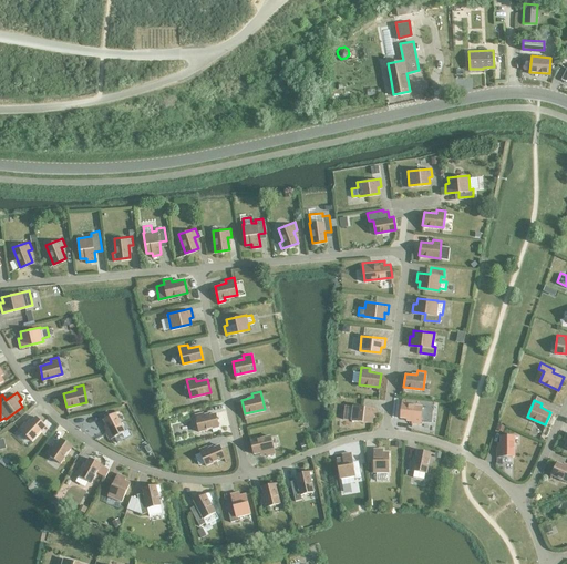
[(402,402),(400,416),(412,418),(411,421),(420,422),(420,419),(431,420),(432,408),(422,407),(422,404),(402,402)]
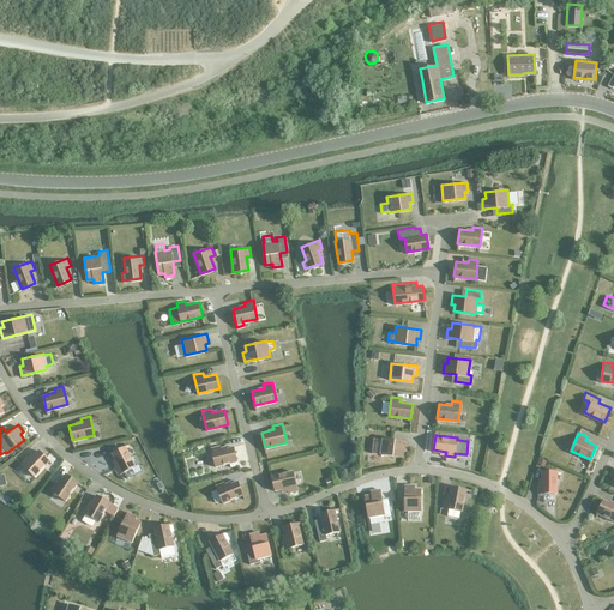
[(373,438),(371,451),(380,452),(380,453),(403,456),(403,450),(407,450),(408,441),(383,438),(373,438)]
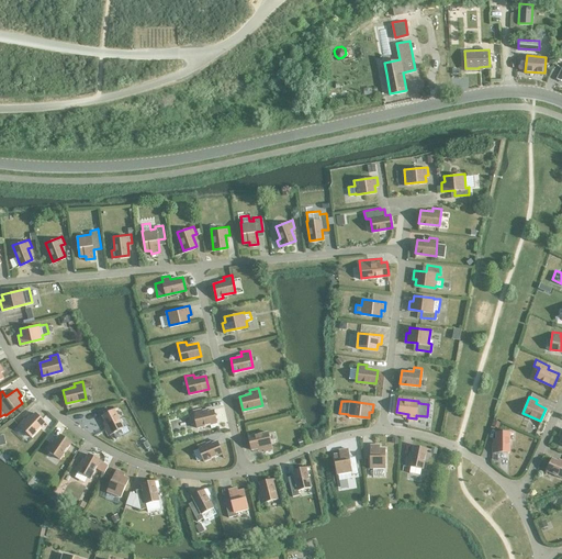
[(104,426),(108,434),(123,426),(114,407),(102,414),(108,425),(104,426)]
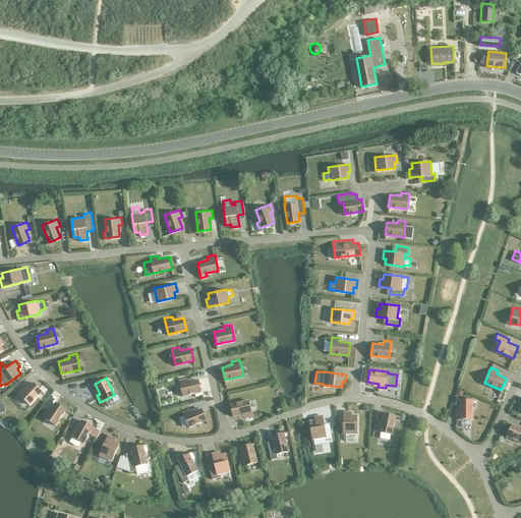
[(195,395),(200,394),(201,394),(197,379),(187,381),(186,378),(179,379),(182,395),(194,392),(195,395)]
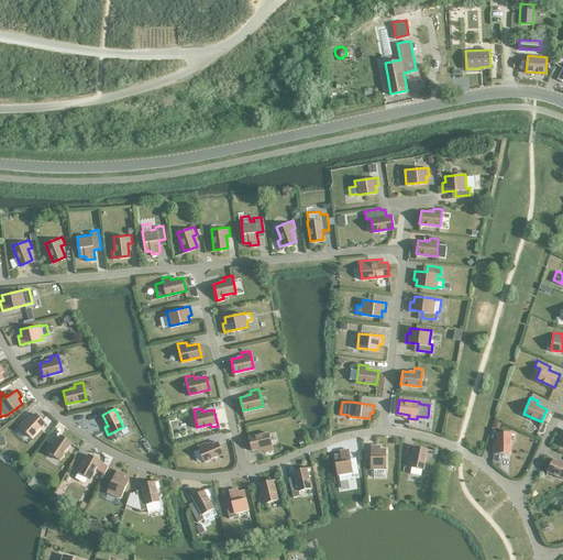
[(24,418),(19,424),(31,436),(45,421),(35,412),(28,420),(24,418)]
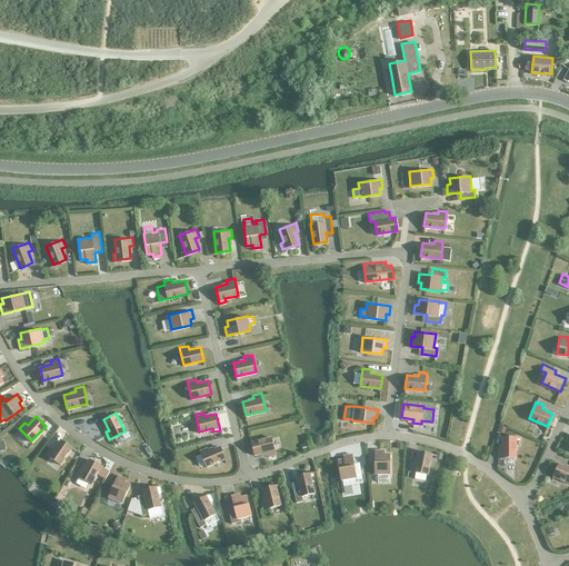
[(251,440),(255,454),(266,452),(267,455),(276,453),(271,436),(251,440)]
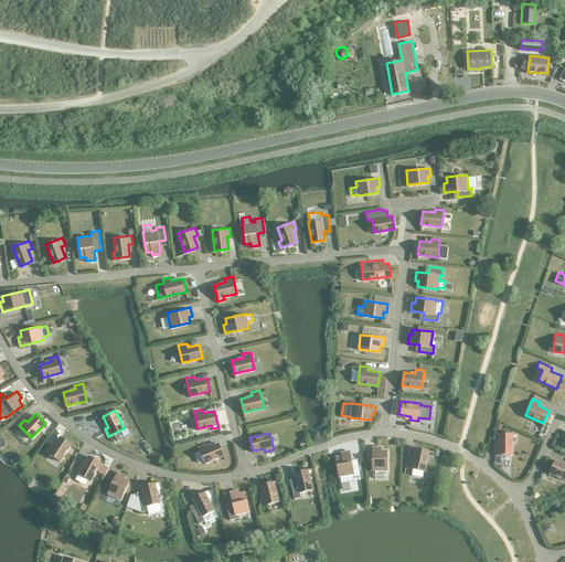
[(499,445),(494,445),(494,453),(500,453),(500,460),(510,460),(510,453),(512,453),(512,433),(499,433),(499,445)]
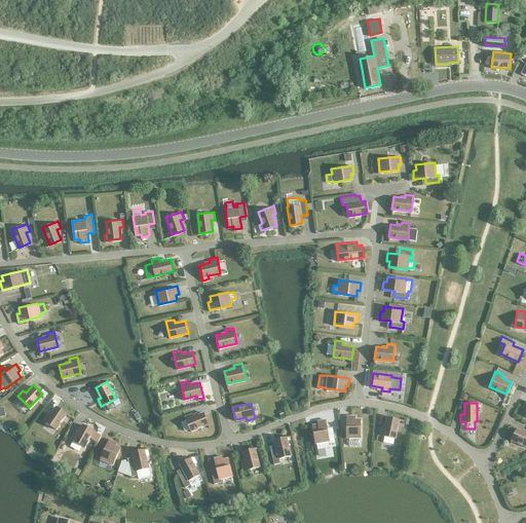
[(46,412),(42,418),(55,427),(67,412),(55,405),(49,414),(46,412)]
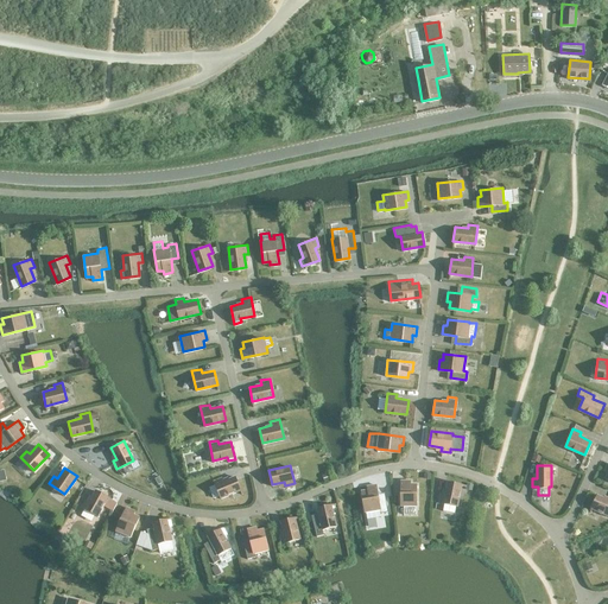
[(223,479),(221,476),(213,479),(221,497),(241,489),(235,475),(223,479)]
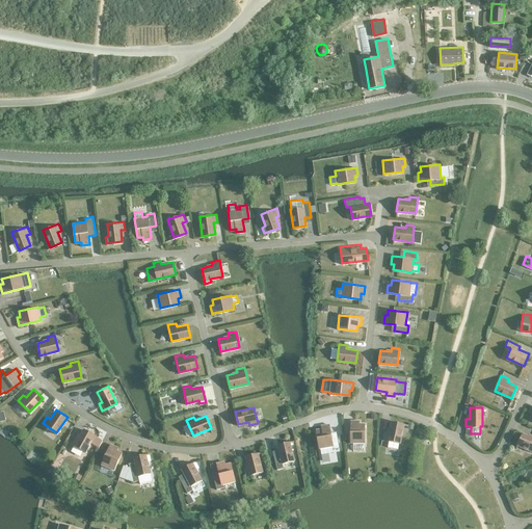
[(350,419),(350,442),(364,442),(364,422),(358,422),(358,419),(350,419)]
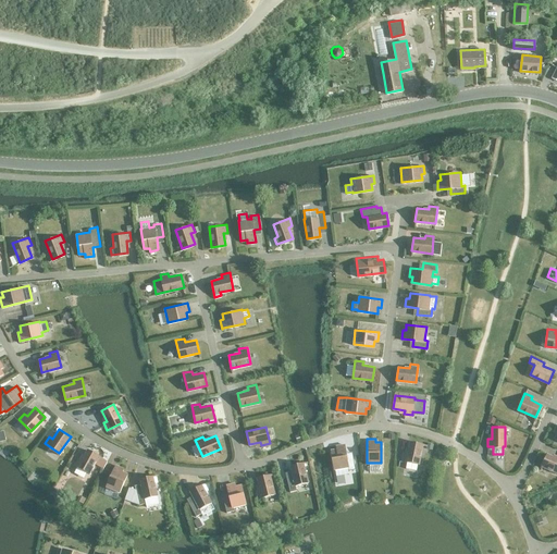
[(404,452),(401,459),(407,460),(405,467),(416,469),(417,463),(419,463),(422,443),(409,441),(407,452),(404,452)]
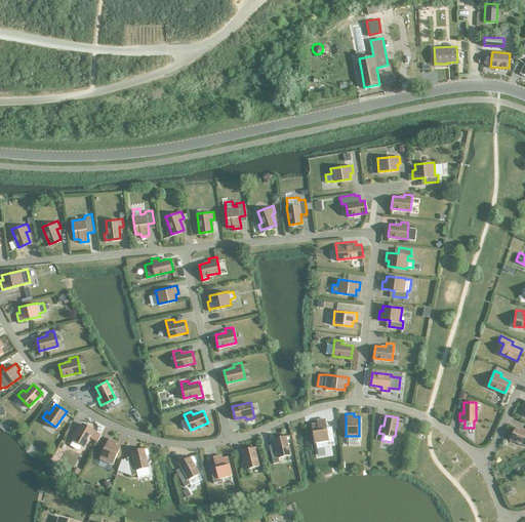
[(317,422),(312,423),(315,442),(316,441),(317,447),(324,445),(323,440),(327,439),(328,442),(334,441),(332,428),(326,429),(324,417),(317,418),(317,422)]
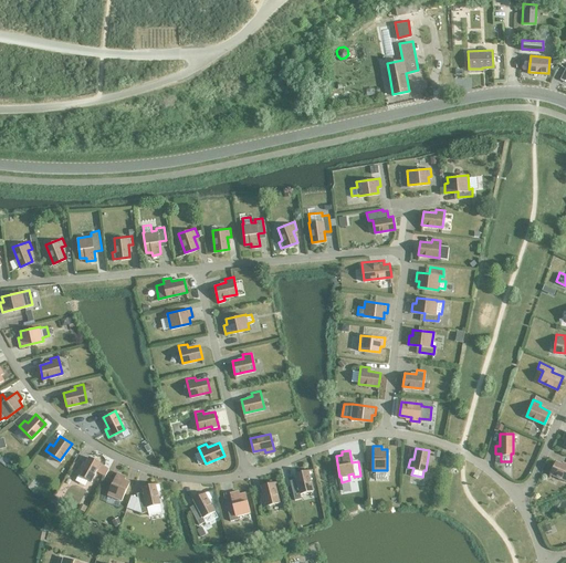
[(80,465),(75,471),(91,480),(101,462),(88,456),(83,466),(80,465)]
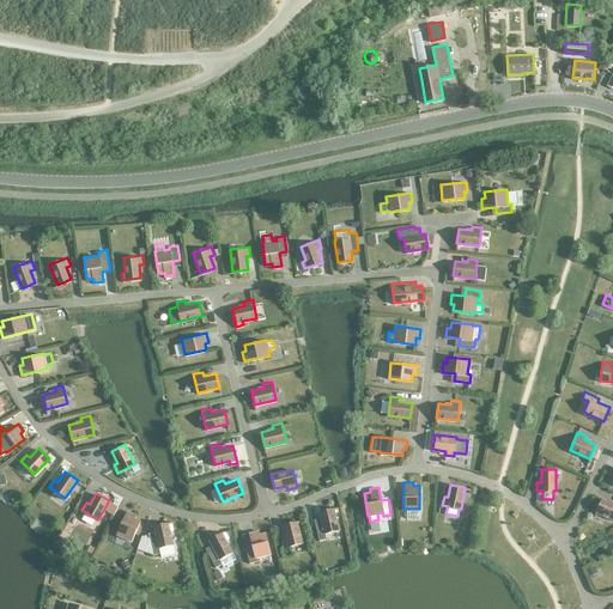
[(612,518),(612,503),(602,498),(596,511),(612,518)]
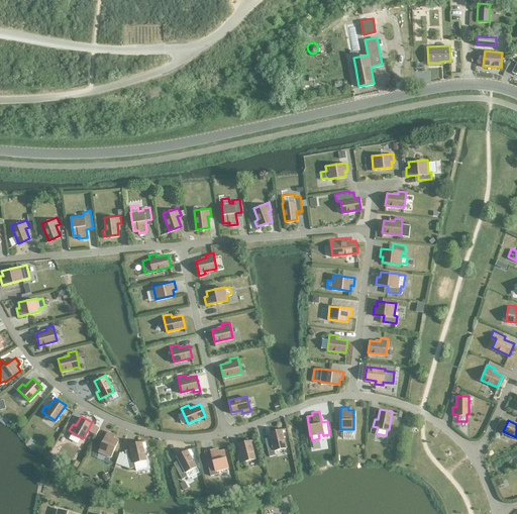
[(266,440),(269,454),(275,453),(274,449),(286,446),(282,428),(270,431),(272,439),(266,440)]
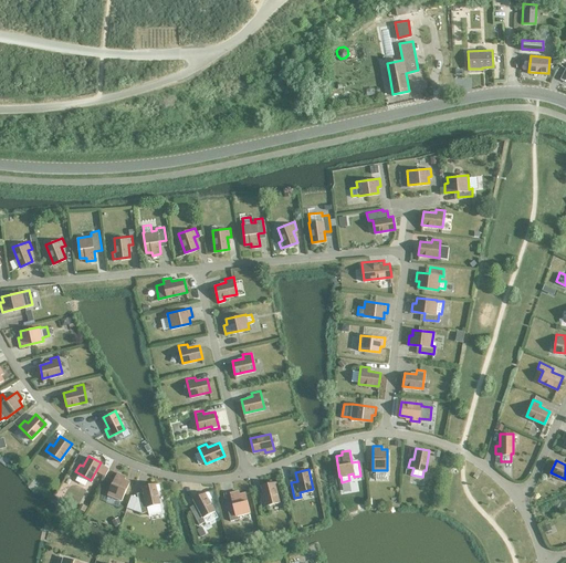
[(117,471),(107,493),(122,499),(129,480),(124,478),(125,475),(117,471)]
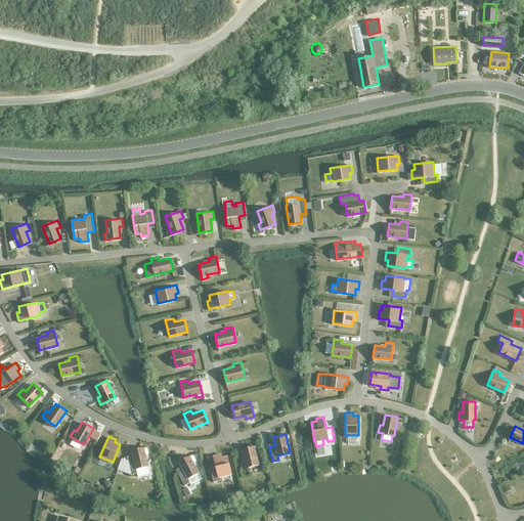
[(133,458),(127,459),(128,461),(131,473),(137,472),(137,475),(149,473),(147,465),(148,465),(145,452),(148,451),(147,446),(146,445),(131,449),(133,458)]
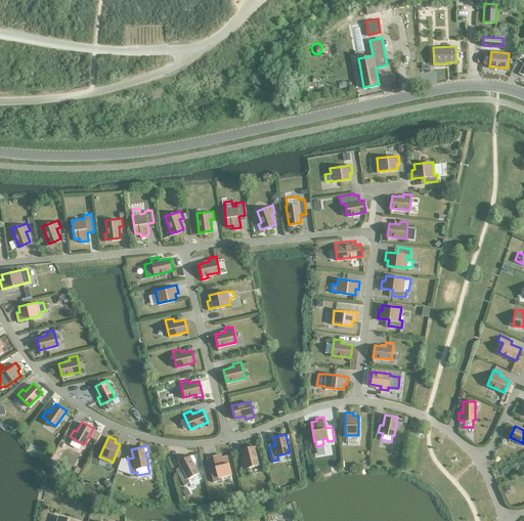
[(241,460),(243,468),(259,464),(254,445),(242,448),(245,460),(241,460)]
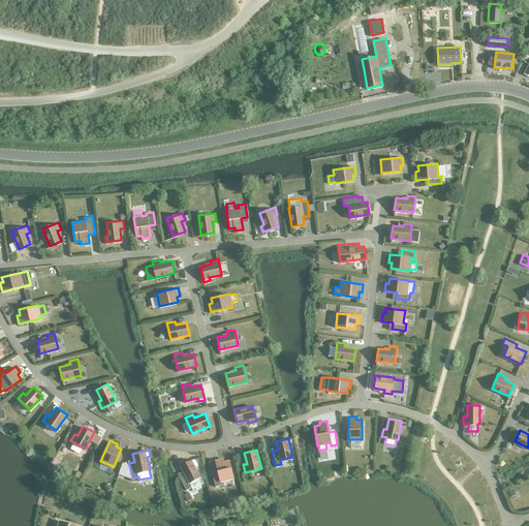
[(223,460),(223,457),(215,459),(218,470),(212,472),(215,485),(222,484),(221,481),(234,477),(228,459),(223,460)]
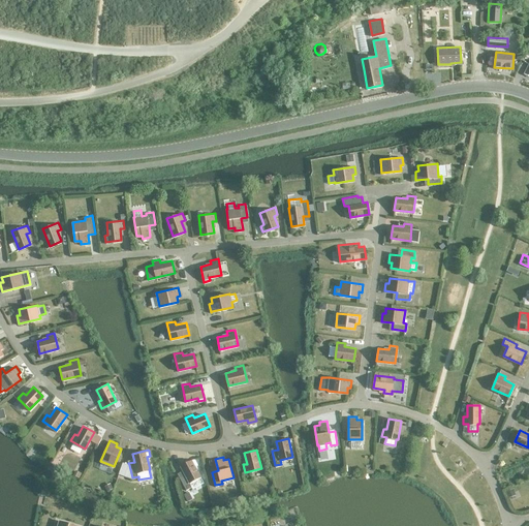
[(197,463),(194,459),(194,458),(180,465),(184,472),(179,475),(186,489),(191,486),(189,482),(200,476),(194,465),(197,463)]
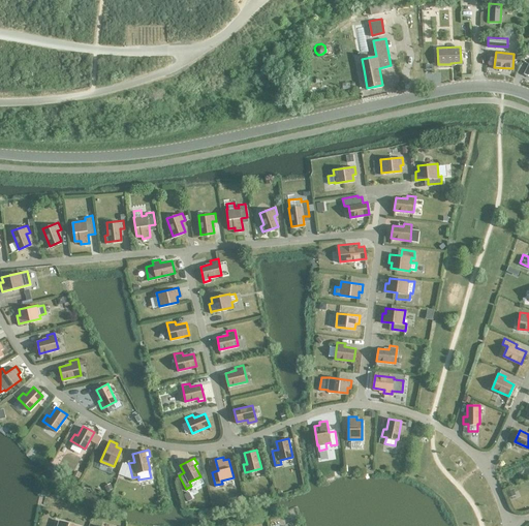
[(128,463),(123,474),(132,477),(129,465),(128,463)]
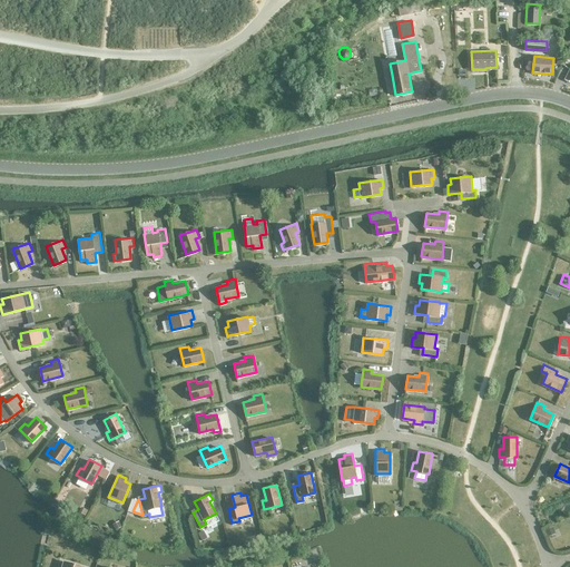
[(81,506),(78,511),(86,515),(88,509),(81,506)]
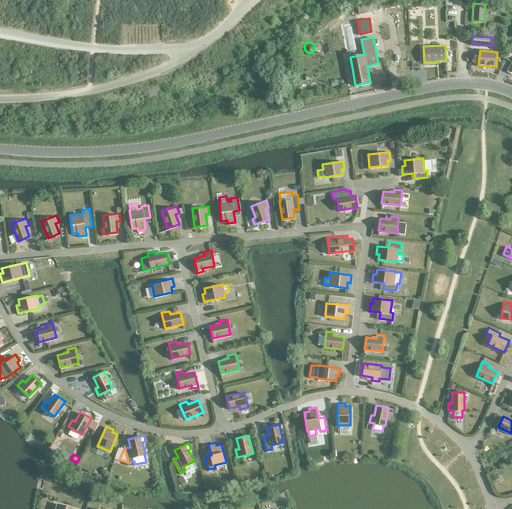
[(496,471),(490,474),(492,480),(499,477),(496,471)]
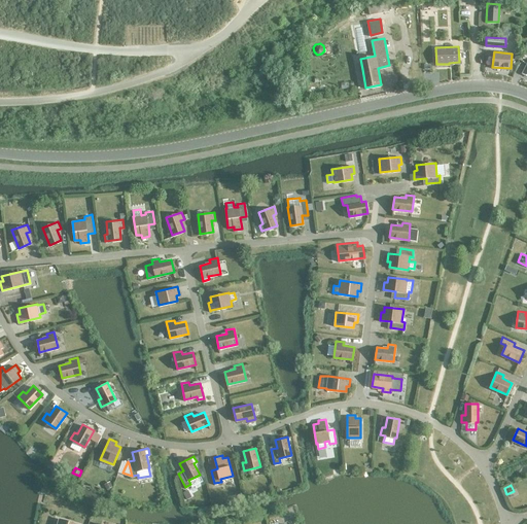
[(187,488),(182,491),(186,498),(191,495),(187,488)]
